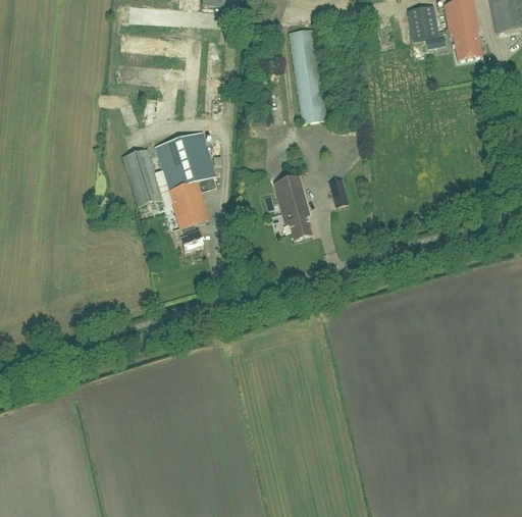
[(457,59),(481,55),(477,36),(478,36),(476,29),(479,28),(474,0),(459,0),(444,3),(450,37),(453,36),(457,59)]
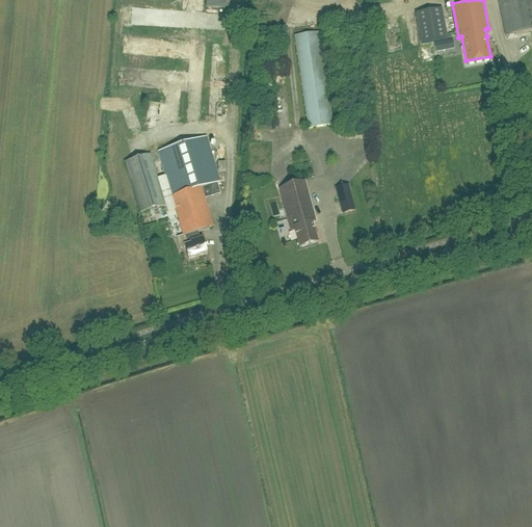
[(498,0),(505,33),(531,27),(531,0),(498,0)]
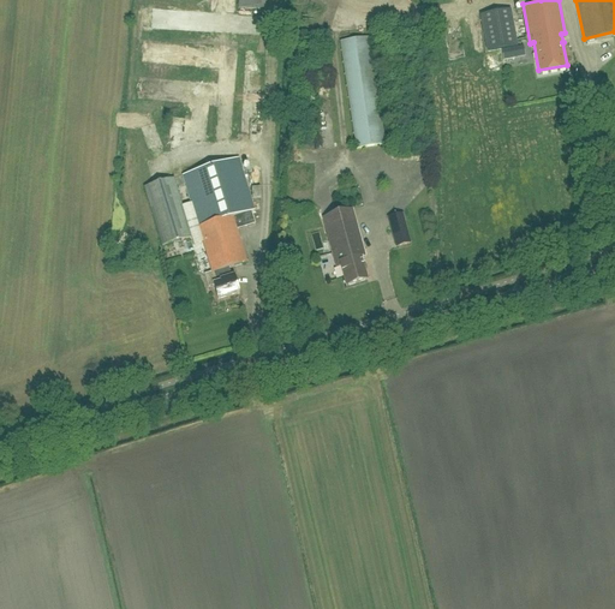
[(485,47),(517,42),(511,6),(479,12),(485,47)]
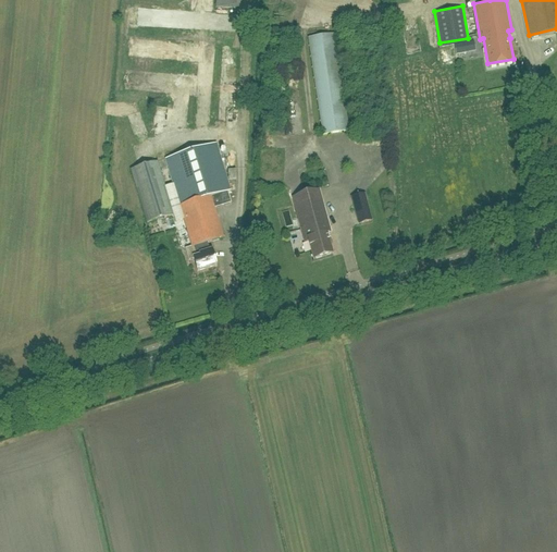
[(322,131),(348,127),(334,31),(308,34),(322,131)]
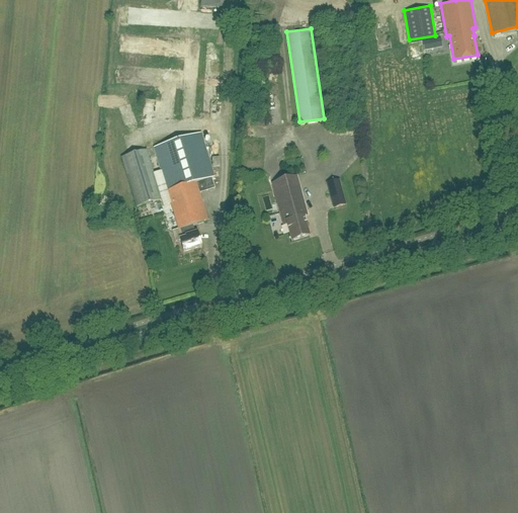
[(423,48),(432,47),(430,38),(422,40),(423,48)]
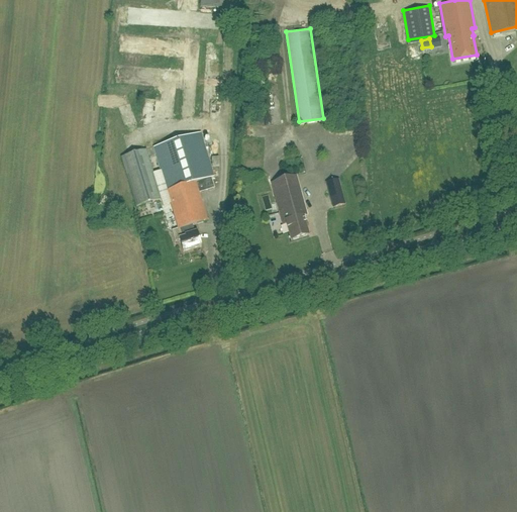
[(199,190),(214,185),(211,174),(214,174),(201,129),(153,144),(167,188),(160,190),(162,196),(161,196),(163,202),(170,200),(178,225),(171,227),(175,239),(179,237),(183,248),(201,242),(196,228),(191,230),(189,222),(207,217),(199,190)]
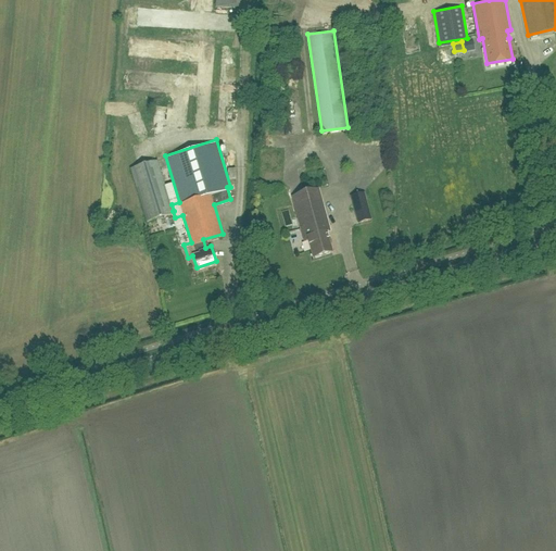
[(147,218),(173,211),(174,211),(172,204),(158,158),(130,166),(147,218)]
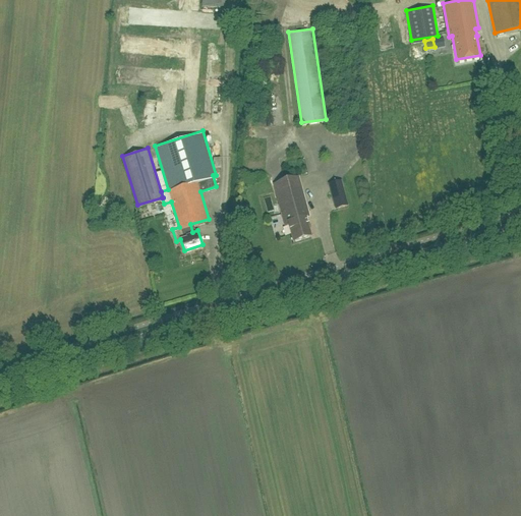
[(311,234),(306,215),(309,214),(298,174),(273,181),(285,224),(288,223),(293,239),(311,234)]
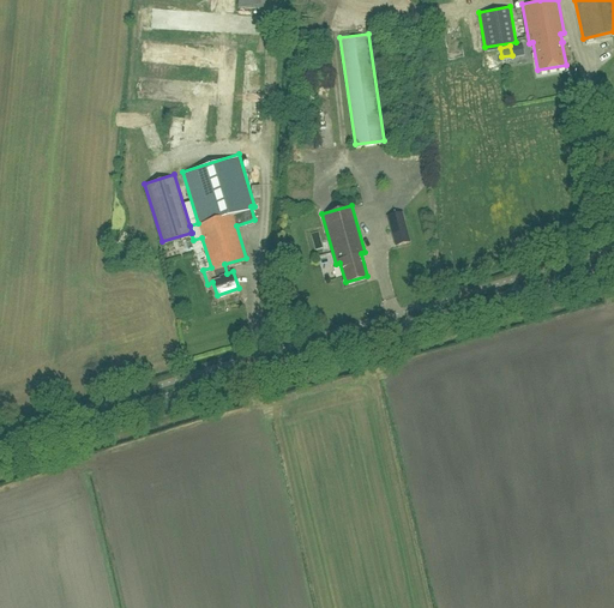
[(395,242),(409,239),(402,210),(387,214),(395,242)]
